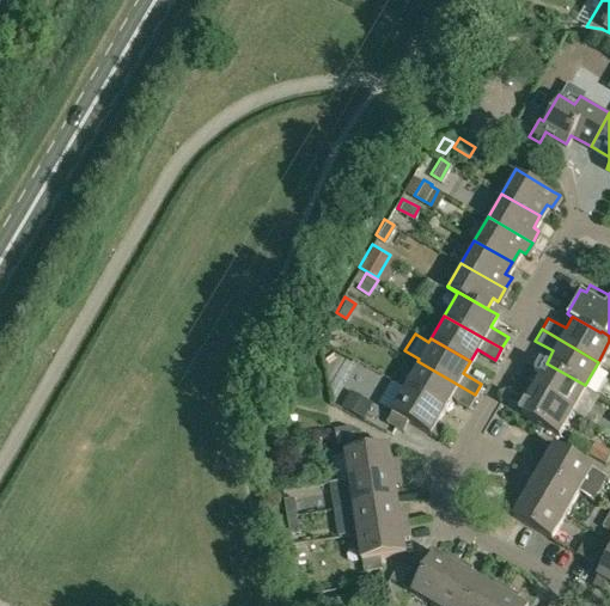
[(418,361),(404,385),(443,408),(450,396),(468,406),(475,395),(418,361)]
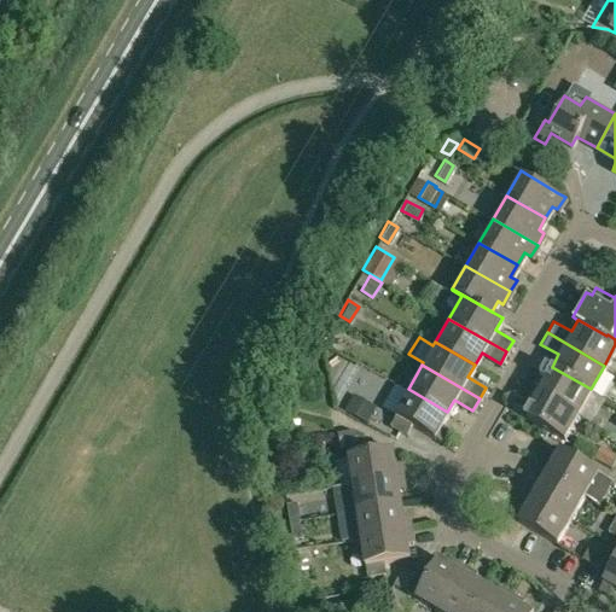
[(552,367),(545,378),(527,368),(521,380),(576,413),(591,389),(552,367)]
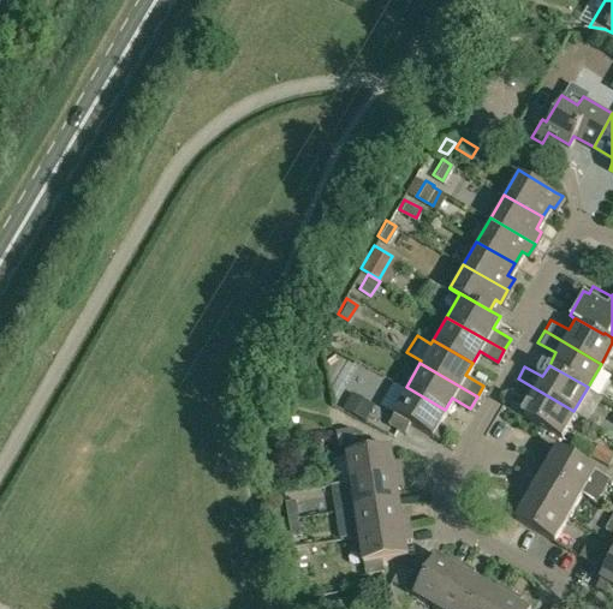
[(522,412),(543,425),(560,435),(573,411),(518,378),(511,389),(529,399),(522,412)]
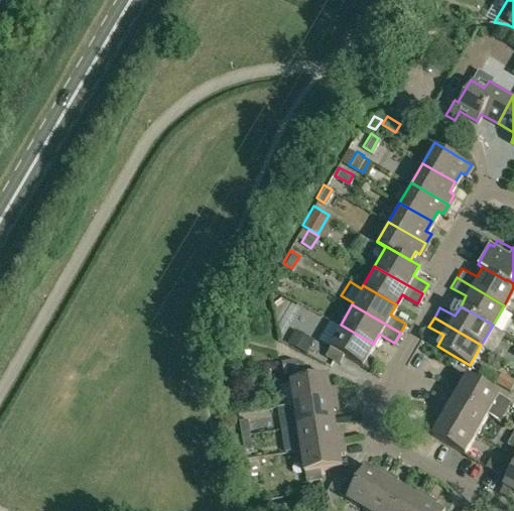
[(338,361),(343,353),(366,366),(372,356),(368,354),(373,344),(341,325),(324,353),(338,361)]
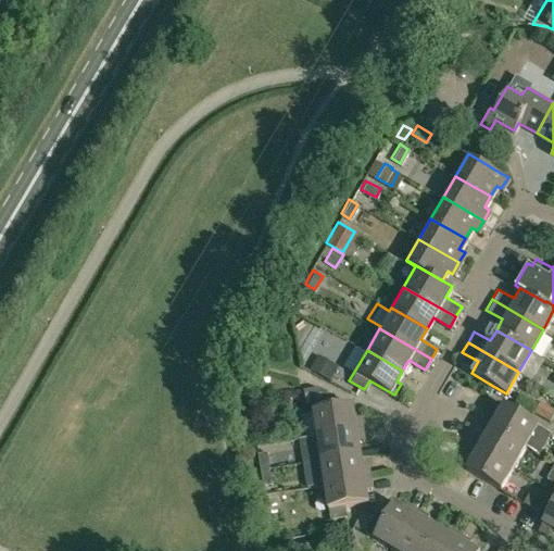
[(307,367),(327,378),(337,363),(316,352),(307,367)]
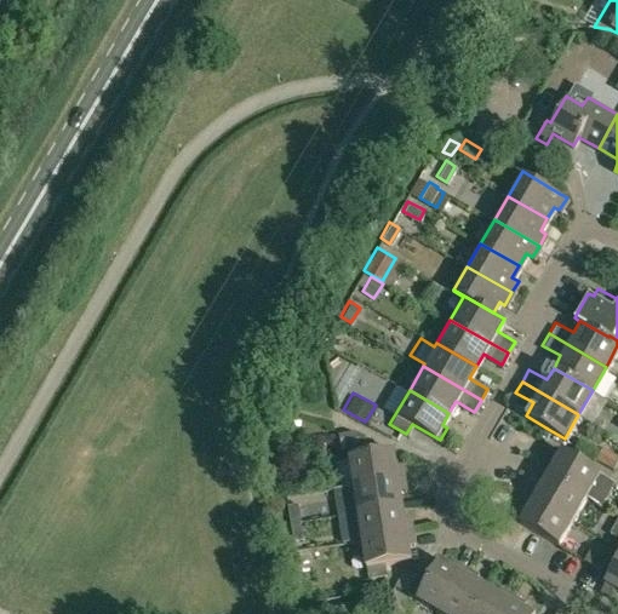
[(393,448),(366,452),(364,432),(353,429),(337,431),(341,449),(348,448),(349,454),(348,454),(353,483),(402,475),(401,463),(395,463),(393,448)]
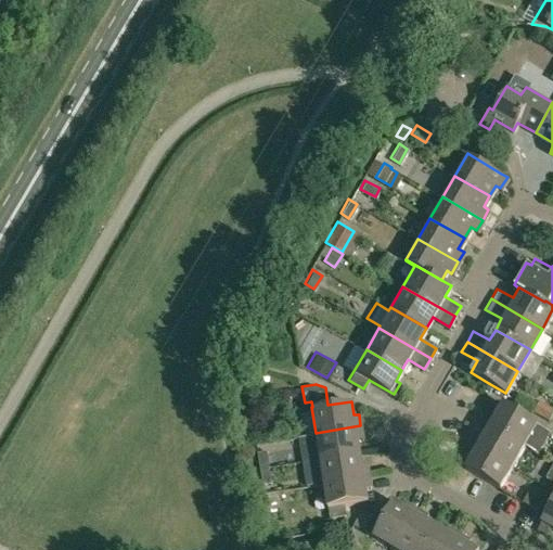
[(536,422),(500,400),(496,398),(490,406),(496,409),(488,422),(524,443),(536,422)]
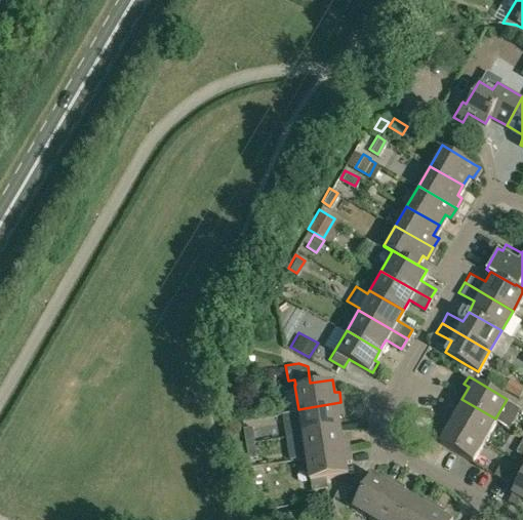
[(515,424),(522,409),(522,405),(511,398),(500,414),(515,424)]
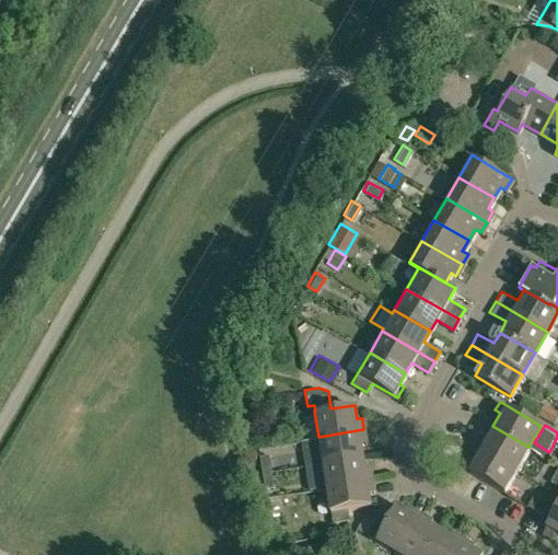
[(481,434),(476,443),(516,467),(529,447),(492,426),(487,436),(481,434)]
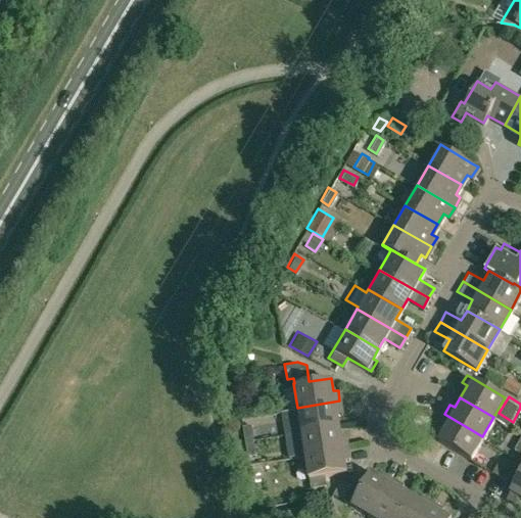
[(297,408),(300,430),(338,424),(336,413),(341,412),(339,401),(297,408)]
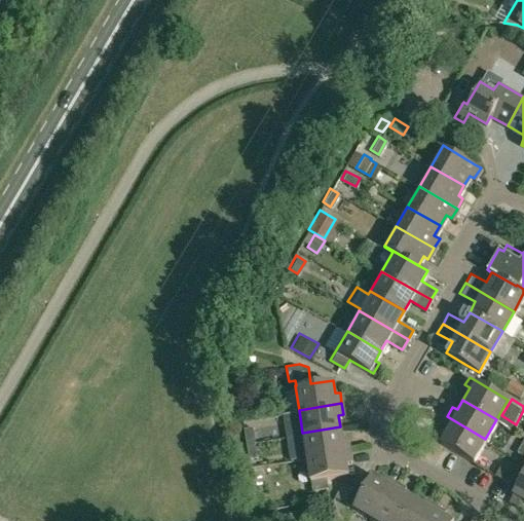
[(439,441),(473,460),(485,439),(447,416),(442,425),(446,429),(439,441)]
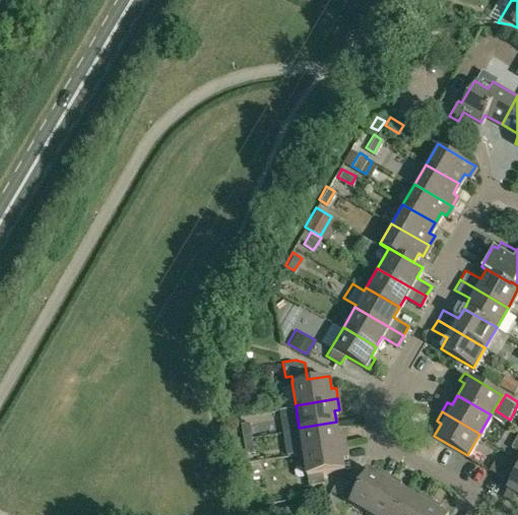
[(240,422),(242,437),(251,435),(248,420),(240,422)]
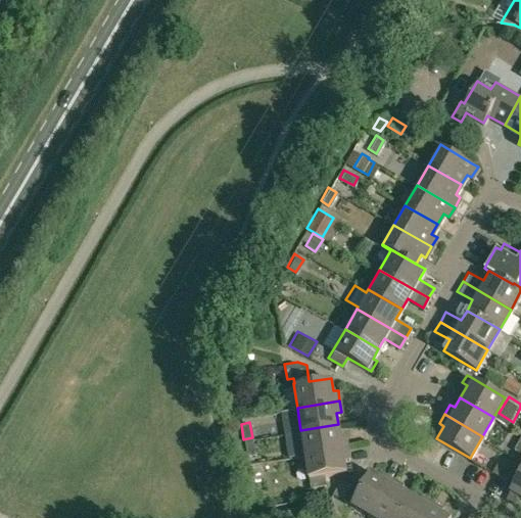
[(300,430),(304,453),(347,445),(345,435),(339,436),(338,424),(300,430)]
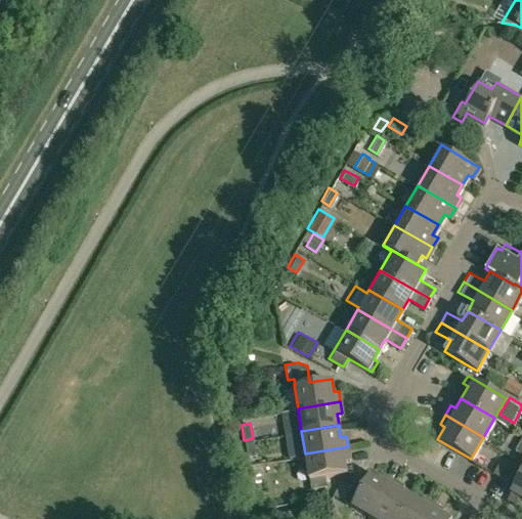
[(244,440),(246,455),(255,453),(253,438),(244,440)]
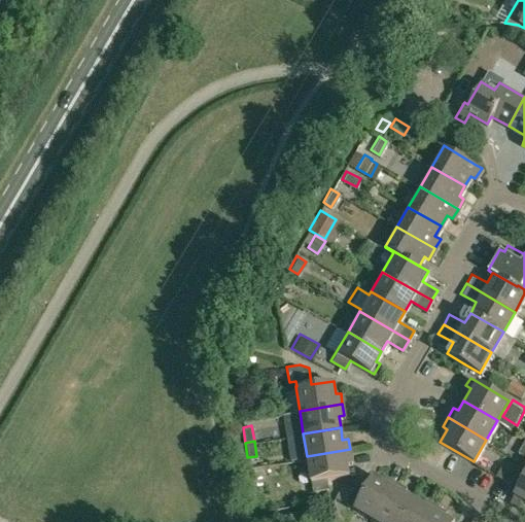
[(347,474),(345,461),(351,460),(350,449),(307,456),(311,488),(327,486),(325,477),(347,474)]
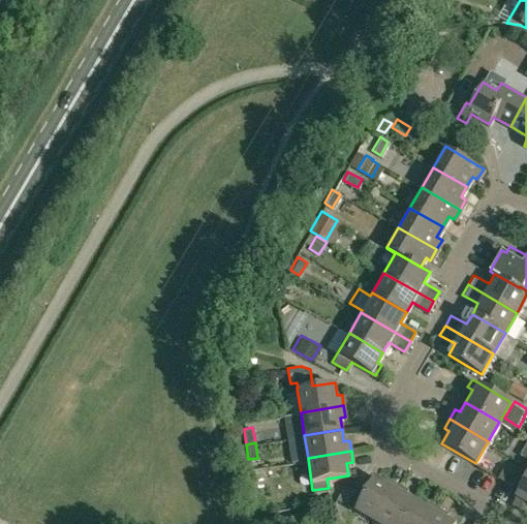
[(497,476),(510,485),(516,475),(502,467),(497,476)]
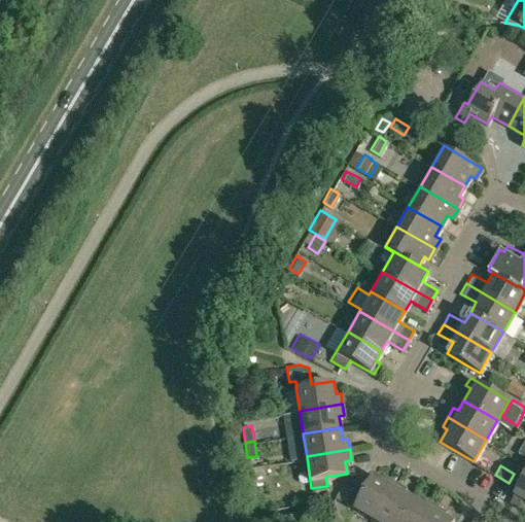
[(524,473),(510,500),(517,505),(521,497),(524,499),(524,473)]
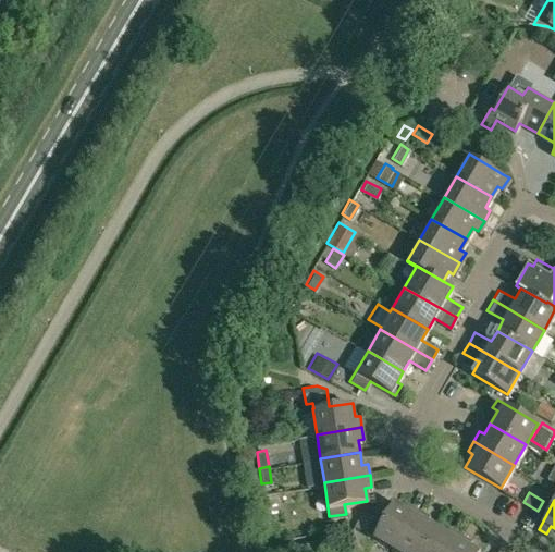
[(382,520),(373,516),(358,543),(361,546),(358,551),(359,551),(365,551),(374,537),(389,544),(409,508),(406,506),(403,512),(392,504),(382,520)]
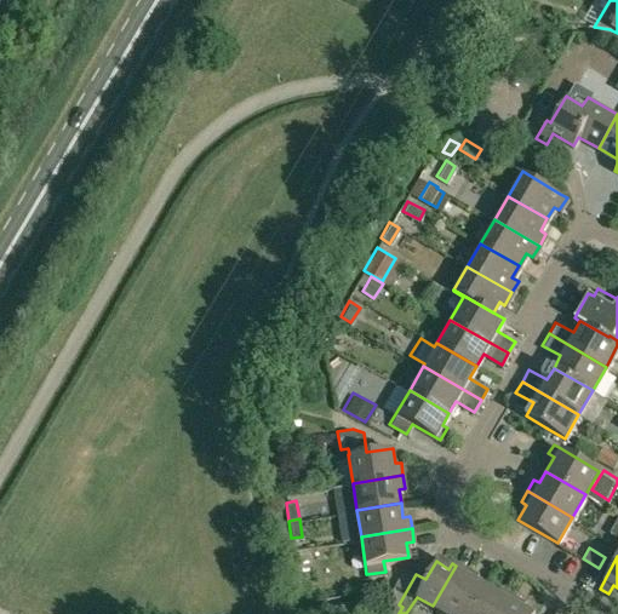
[(433,606),(447,613),(462,613),(479,586),(471,581),(475,577),(456,566),(433,606)]
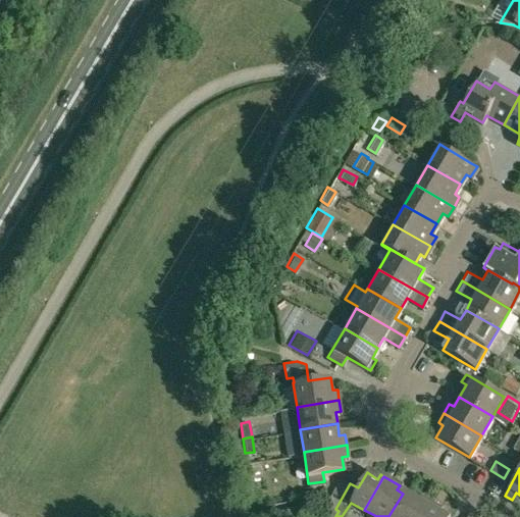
[(388,516),(417,516),(427,501),(420,497),(417,502),(403,494),(388,516)]
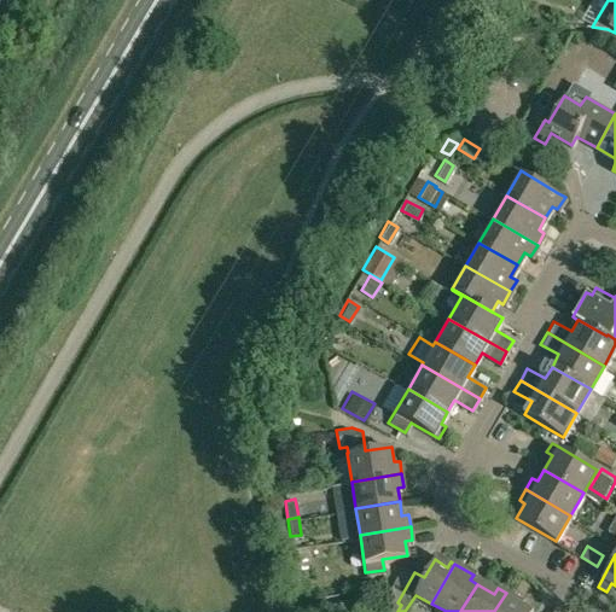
[(527,611),(517,606),(521,600),(506,593),(494,611),(527,611)]
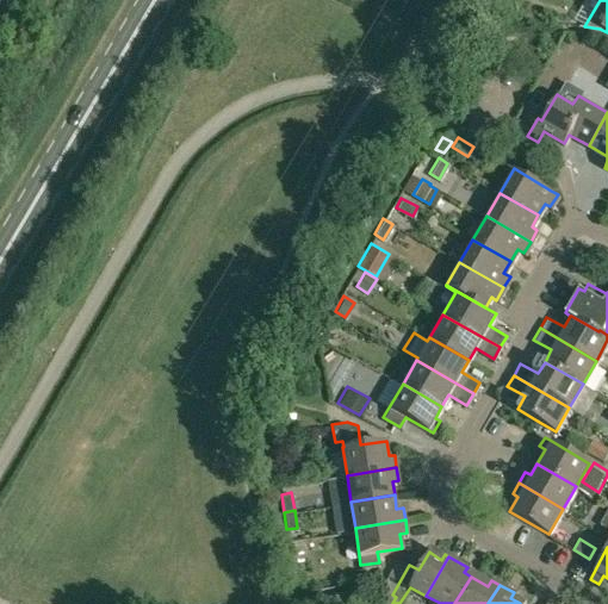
[(550,593),(543,603),(560,603),(563,601),(550,593)]
